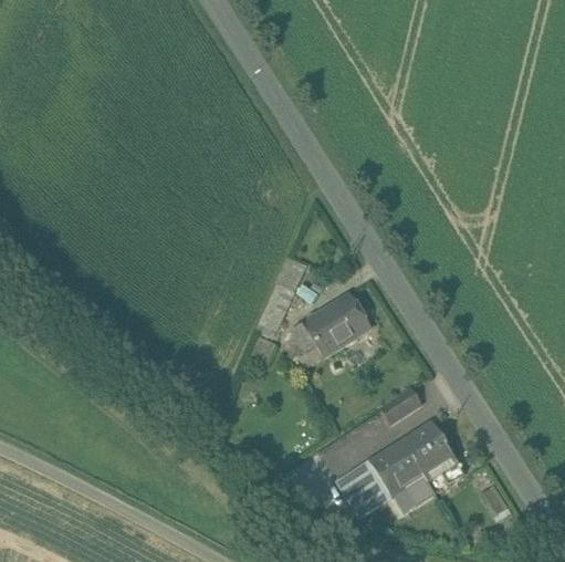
[(285,263),(280,277),(285,279),(282,285),(294,292),(304,271),(285,263)]
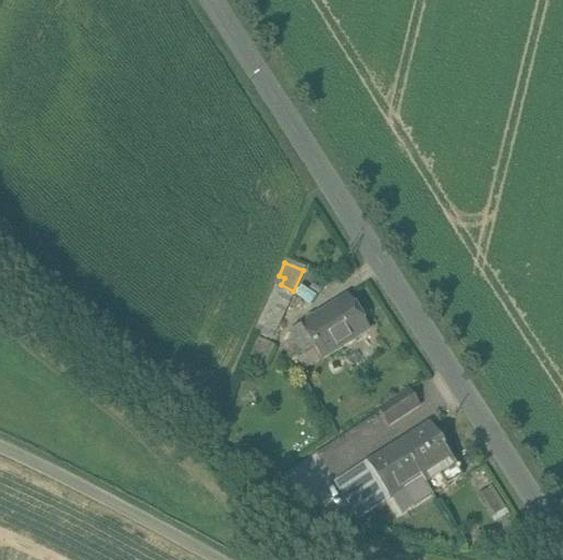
[(281,284),(277,283),(257,329),(273,336),(293,291),(281,284)]
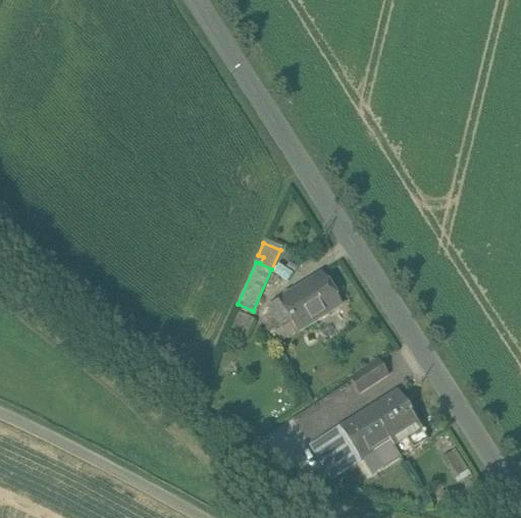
[(323,270),(278,299),(287,312),(288,313),(292,320),(298,330),(343,302),(323,270)]
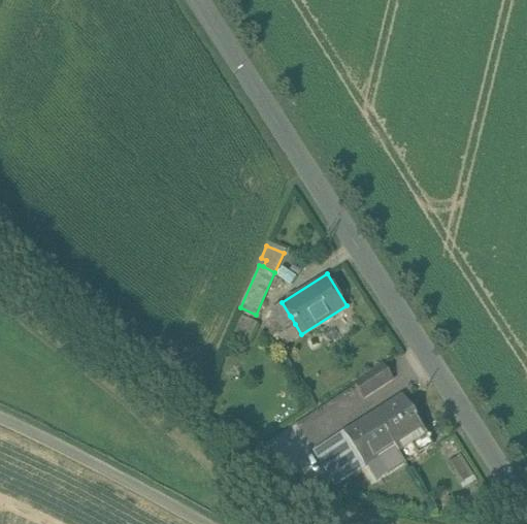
[(290,316),(282,302),(272,308),(274,312),(272,314),(273,316),(275,314),(281,322),(290,316)]
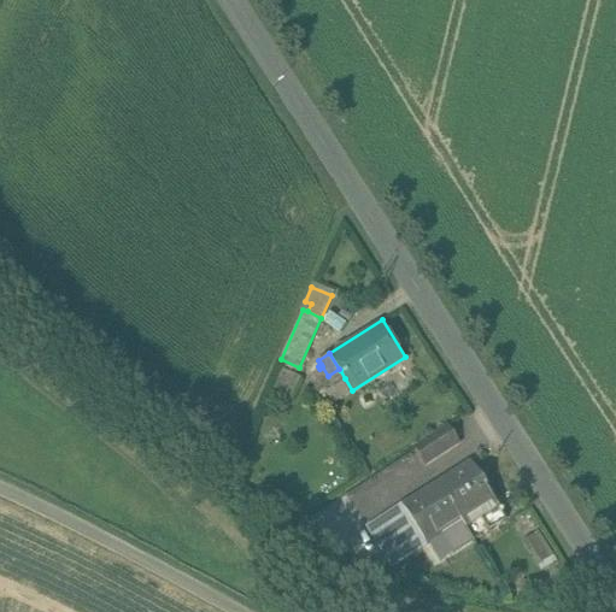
[(345,378),(326,389),(334,401),(352,390),(345,378)]
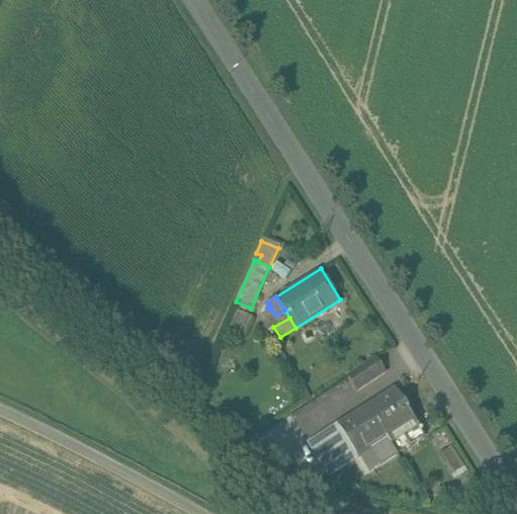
[(376,356),(349,374),(357,388),(385,369),(376,356)]
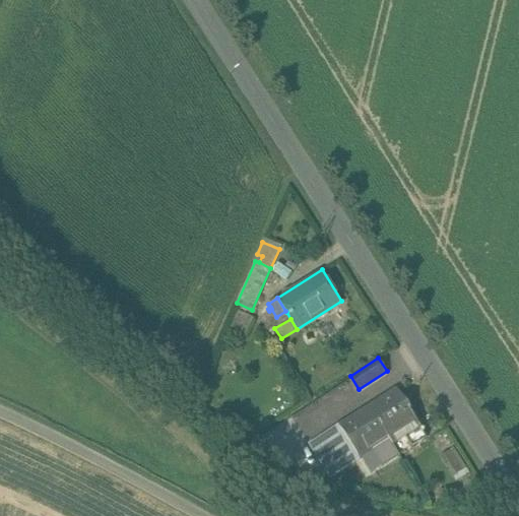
[(397,387),(370,405),(389,438),(392,442),(405,434),(412,445),(427,436),(416,420),(417,420),(397,387)]
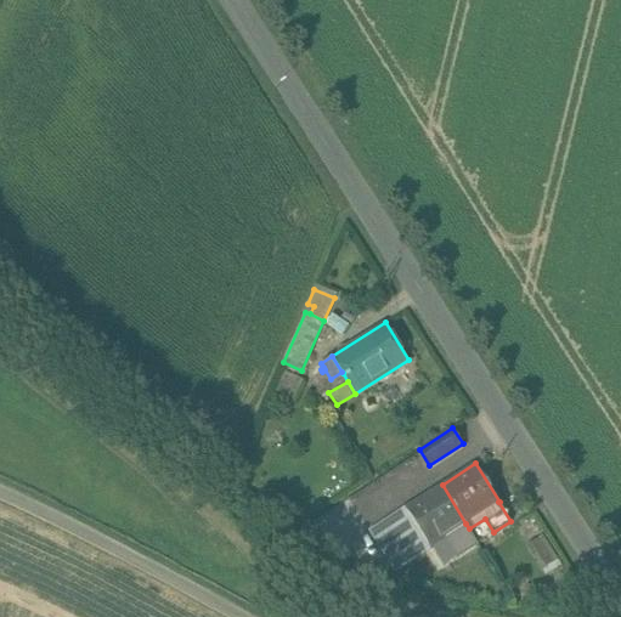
[(466,524),(442,485),(407,507),(432,545),(447,536),(459,554),(478,542),(469,528),(466,524)]
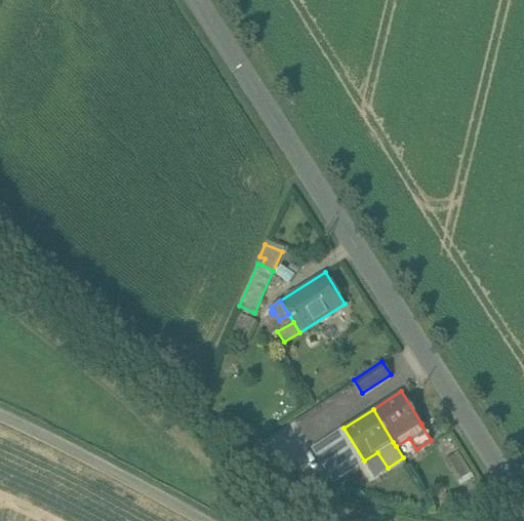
[(294,423),(267,441),(274,453),(303,435),(294,423)]
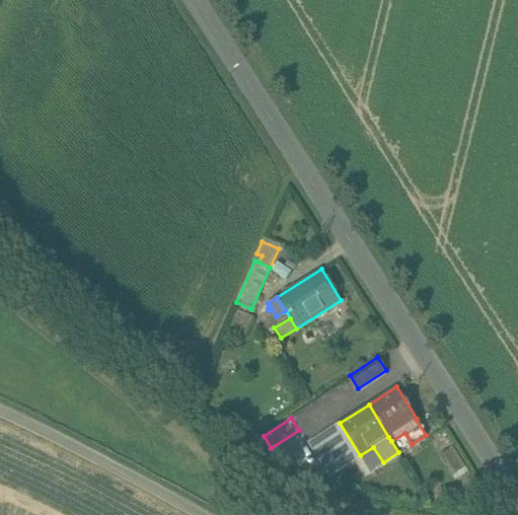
[(340,423),(310,442),(319,456),(330,473),(360,455),(340,423)]
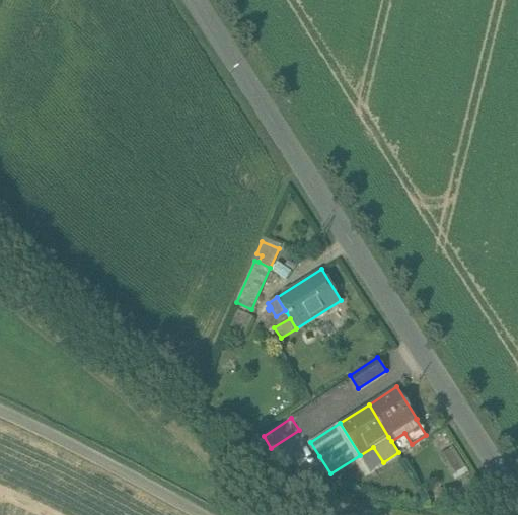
[(446,440),(436,446),(452,471),(462,465),(446,440)]
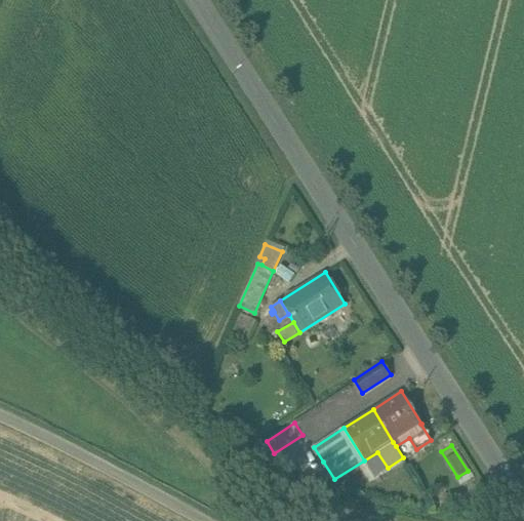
[(323,462),(314,447),(307,451),(316,467),(323,462)]
